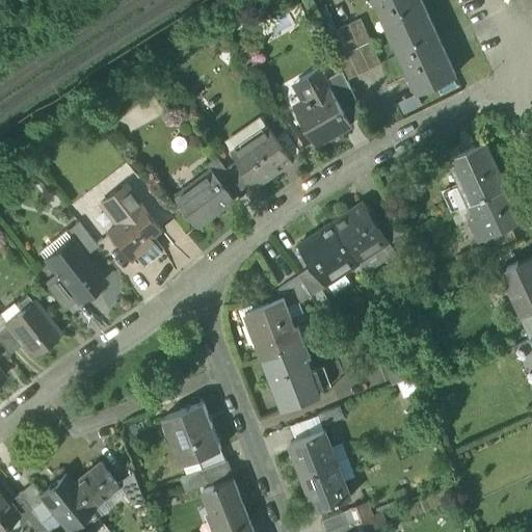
[(376,0),(418,91),(455,75),(455,74),(421,0),(376,0)]
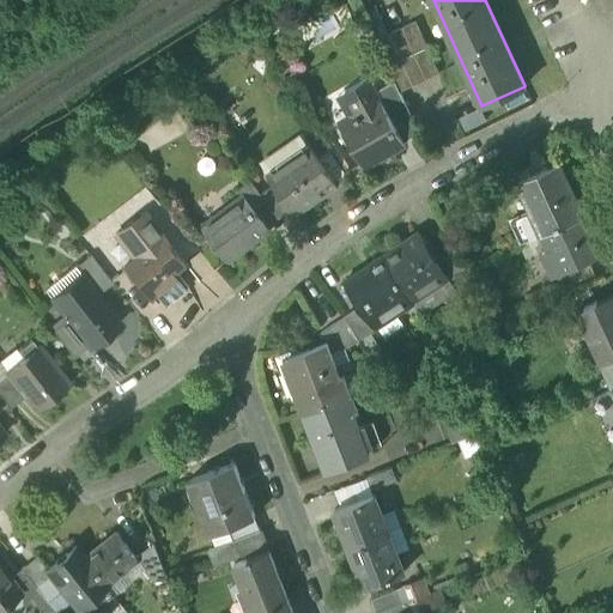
[(416,23),(404,28),(414,54),(428,48),(416,23)]
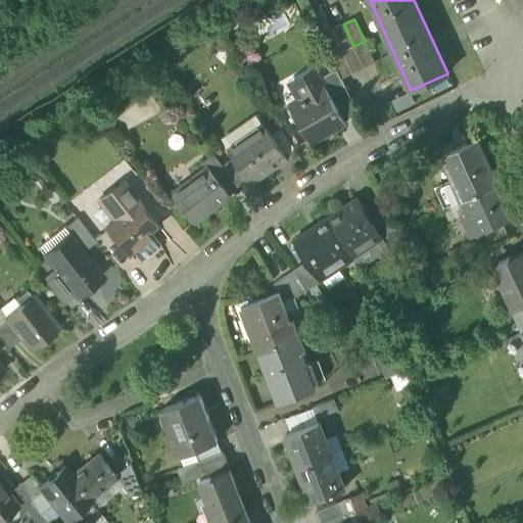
[(344,24),(332,30),(342,51),(353,46),(344,24)]
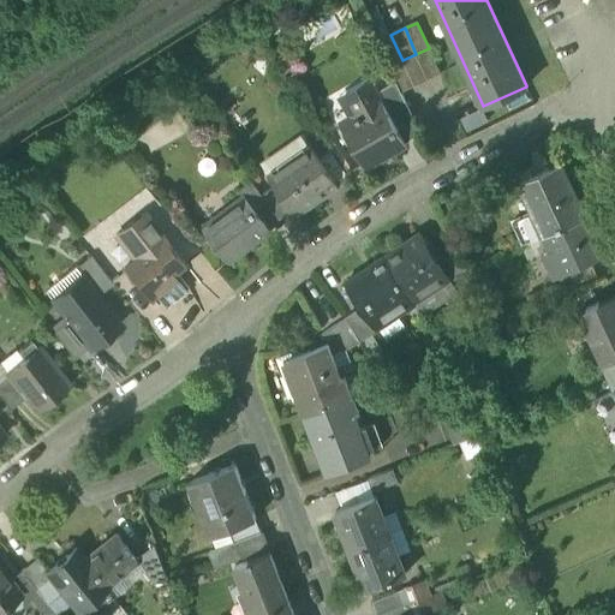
[(389,66),(402,60),(390,35),(377,41),(389,66)]
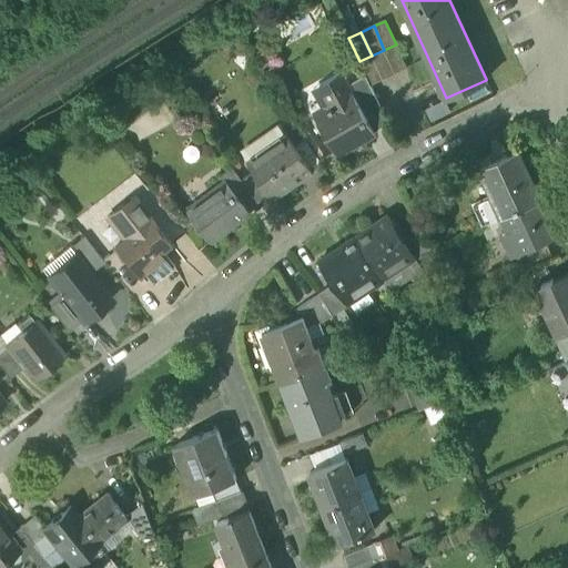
[(396,44),(384,50),(395,74),(407,69),(396,44)]
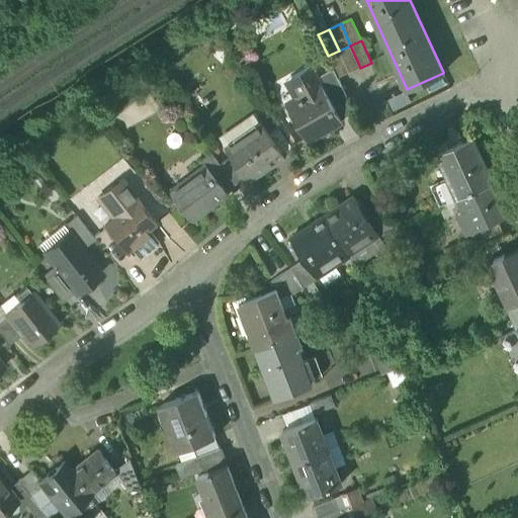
[(349,73),(360,68),(350,46),(339,51),(349,73)]
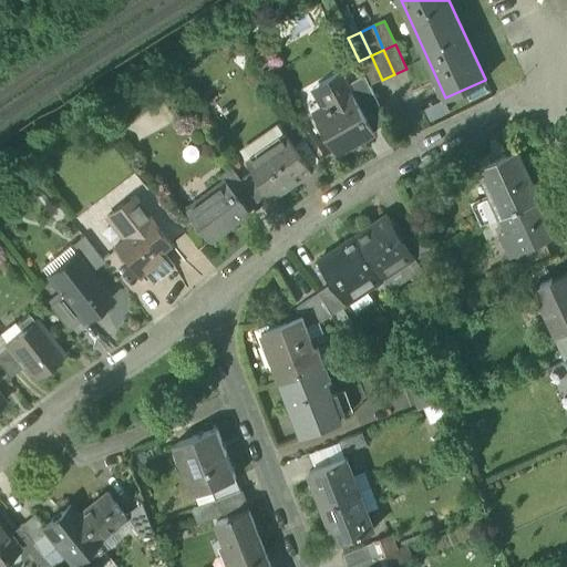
[(370,85),(382,80),(371,55),(359,61),(366,76),(370,85)]
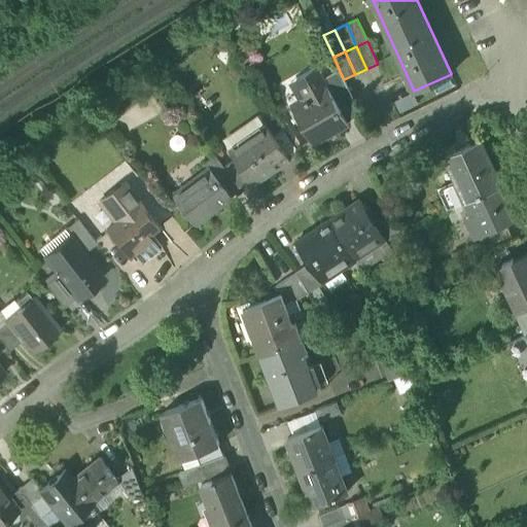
[(292,109),(313,144),(349,124),(348,123),(344,116),(324,80),(317,68),(297,79),(309,100),(301,105),(292,109)]
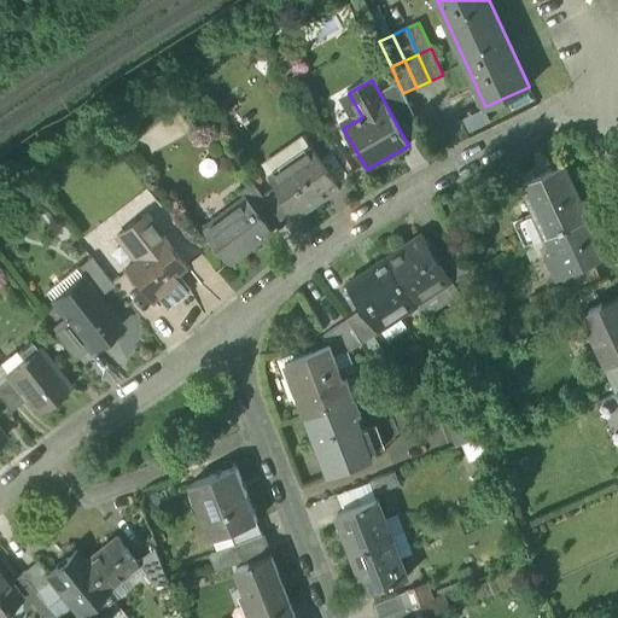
[(419,127),(403,93),(398,83),(380,94),(403,136),(419,127)]
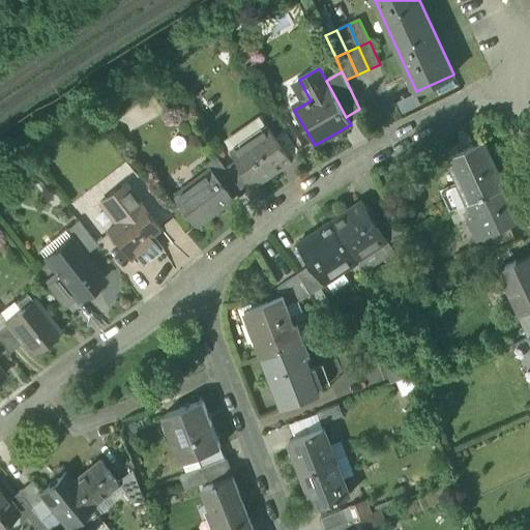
[(291,85),(302,106),(311,100),(299,80),(291,85)]
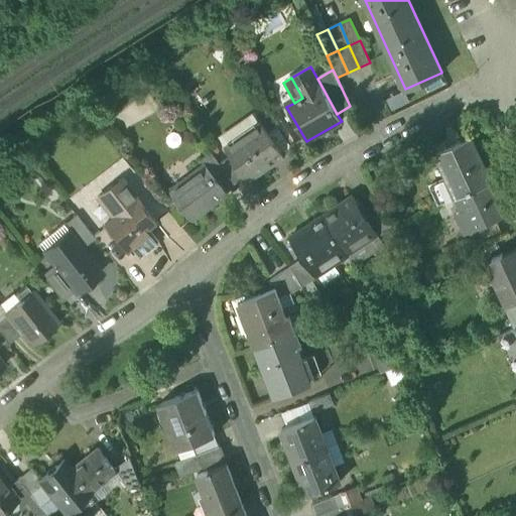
[(337,114),(341,120),(353,113),(350,106),(337,114)]
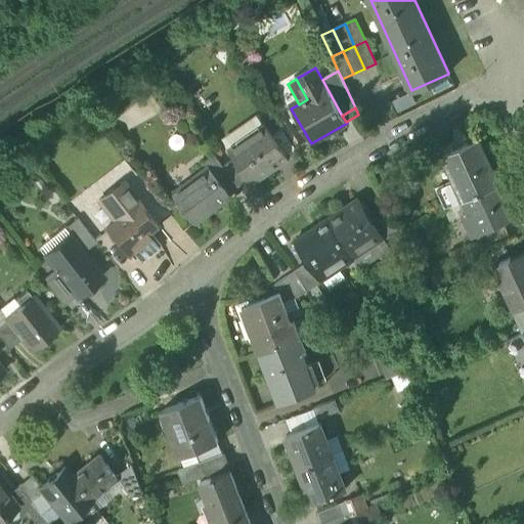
[(222,139),(231,151),(265,128),(256,116),(222,139)]
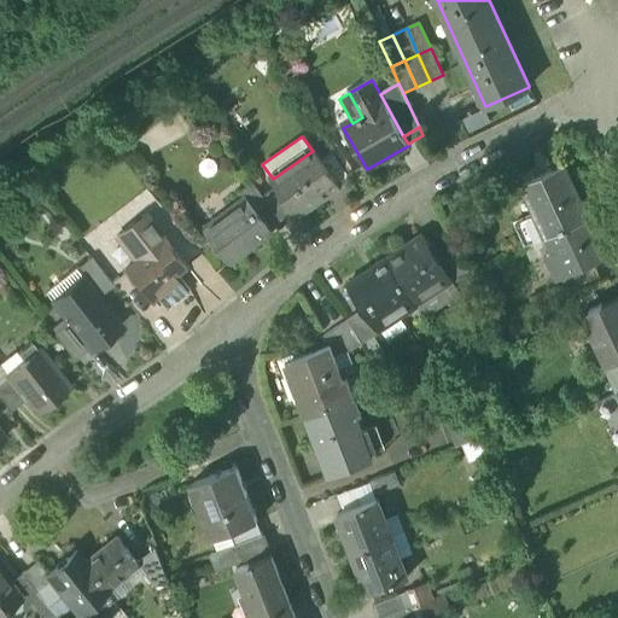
[(293,213),(296,217),(339,187),(337,184),(321,161),(314,150),(313,151),(273,179),(270,180),(277,190),(293,213)]
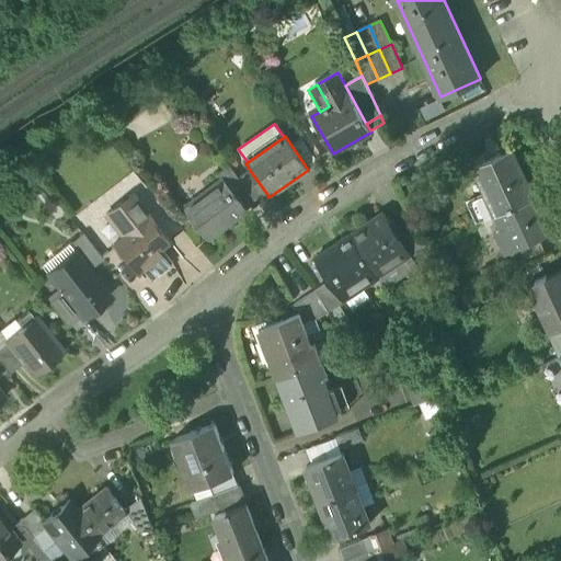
[(301,138),(292,146),(306,167),(317,159),(301,138)]
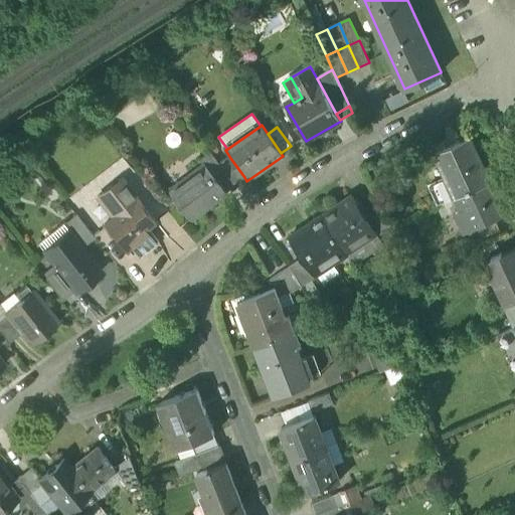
[(432,145),(447,177),(456,196),(490,180),(470,137),(450,146),(446,139),(432,145)]
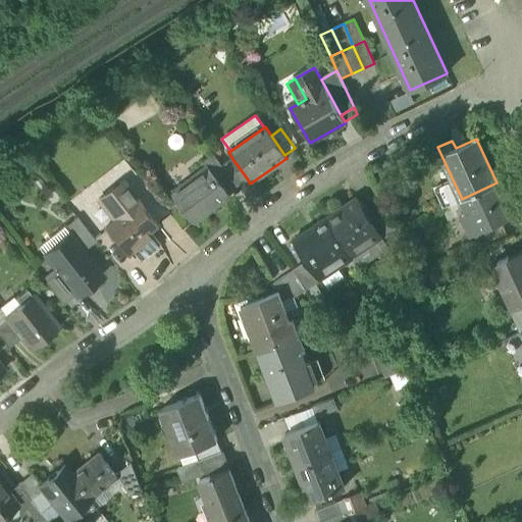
[(21,160),(19,162),(29,173),(37,167),(31,159),(21,147),(16,151),(21,160)]
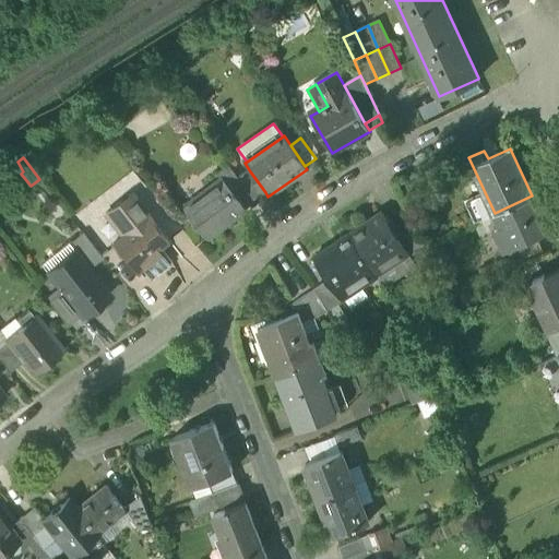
[(236,197),(246,189),(239,179),(229,166),(217,175),(222,181),(224,180),(236,197)]
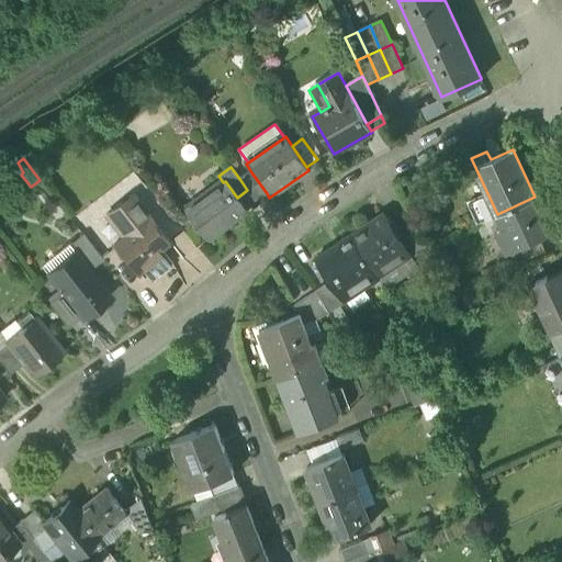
[(251,172),(240,180),(247,190),(256,201),(267,193),(251,172)]
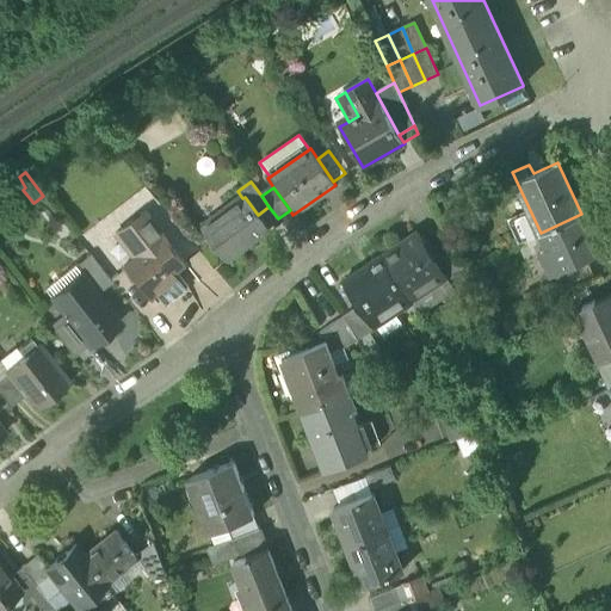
[(203,228),(227,260),(267,230),(261,221),(258,215),(245,197),(242,198),(203,228)]
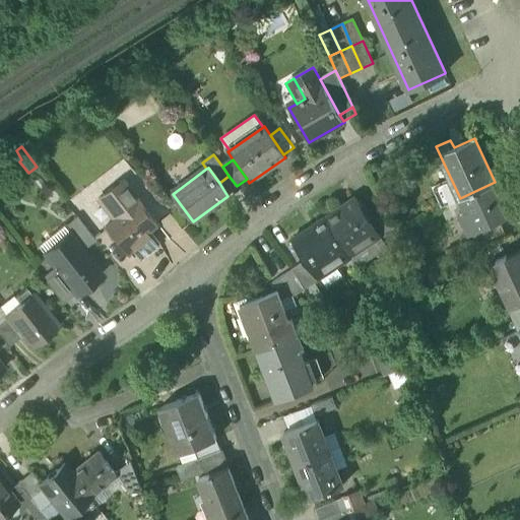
[(442,206),(460,198),(451,179),(434,187),(442,206)]
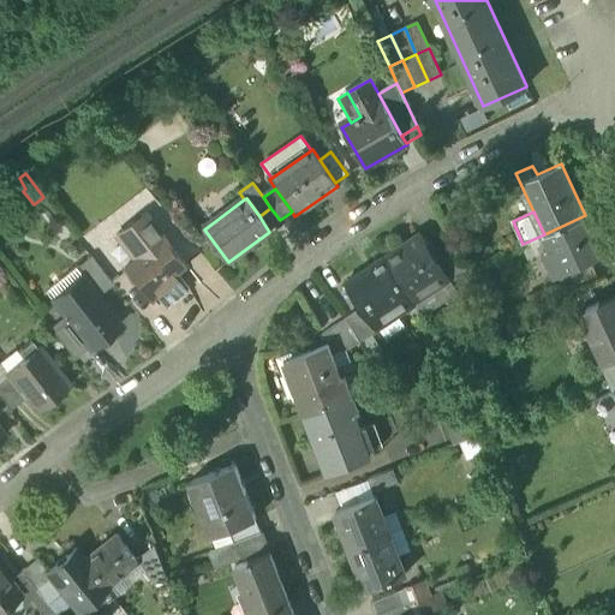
[(151,303),(159,297),(168,288),(163,282),(175,274),(186,266),(166,239),(163,240),(143,214),(124,230),(144,255),(133,263),(125,269),(151,303)]
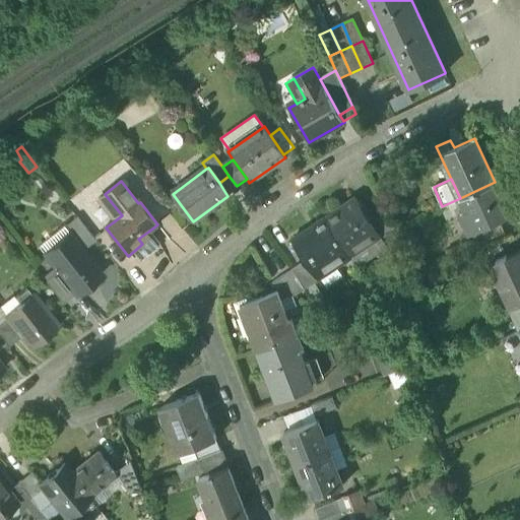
[(510,215),(495,182),(460,198),(466,210),(460,213),(469,234),(510,215)]
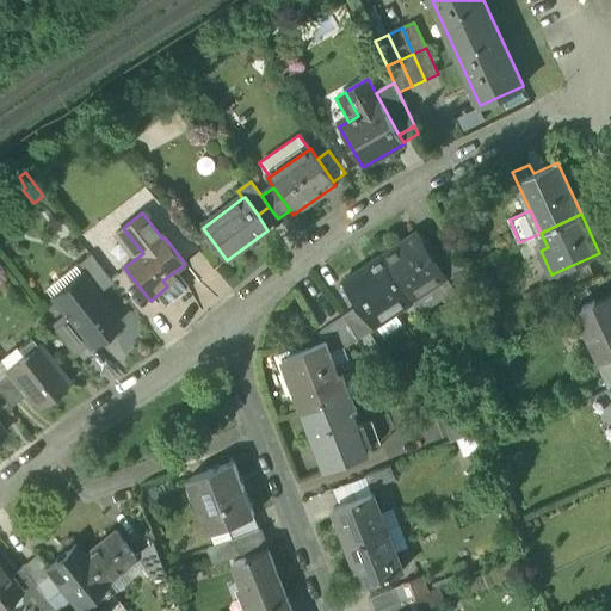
[(143,253),(123,228),(112,235),(133,261),(143,253)]
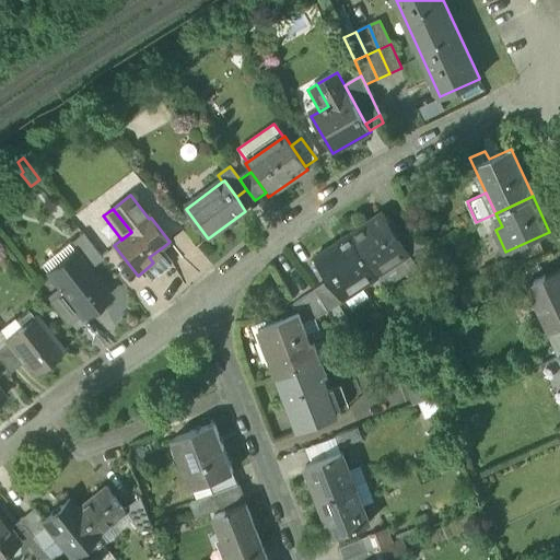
[(376,275),(377,276),(394,265),(409,255),(399,240),(388,224),(383,214),(351,236),(376,275)]
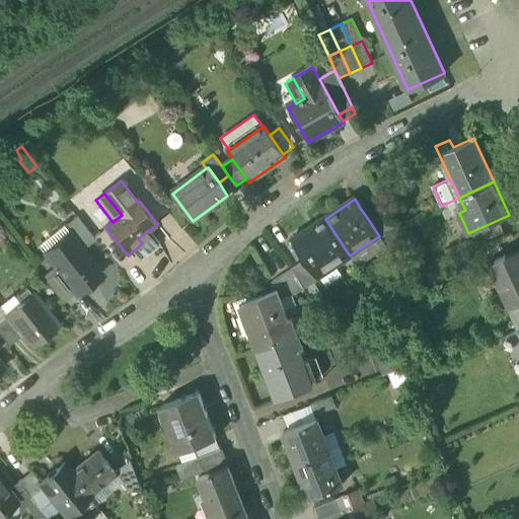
[(364,205),(360,208),(370,222),(374,219),(364,205)]
